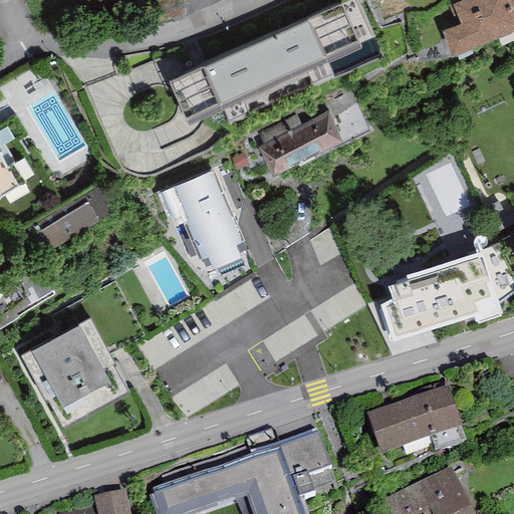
[(354,0),(347,0),(169,81),(189,124),(222,109),(228,124),(251,114),(246,104),(308,76),(313,86),(380,55),(354,0)]
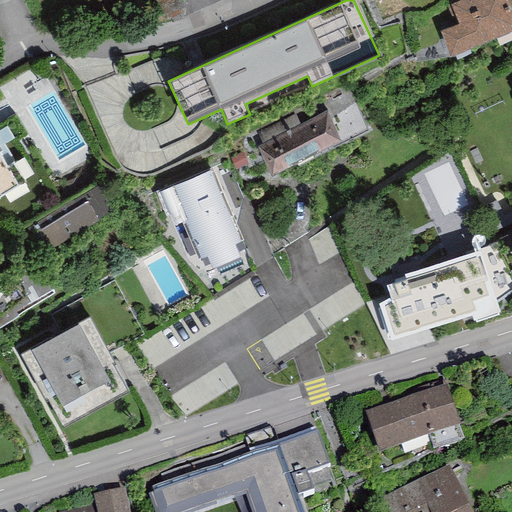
[(511,0),(446,0),(455,25),(440,30),(450,56),(511,31),(511,0)]
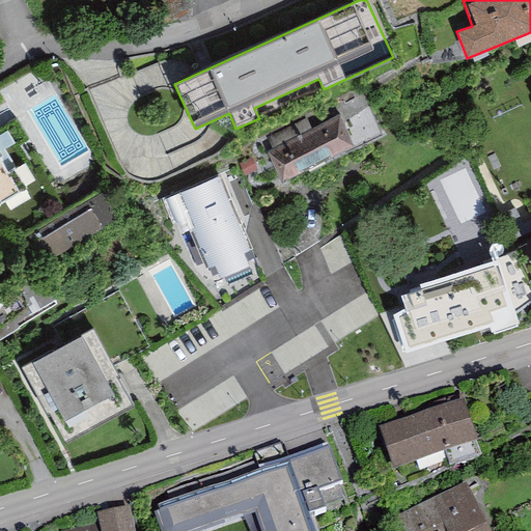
[(339,115),(267,151),(282,182),(355,145),(339,115)]
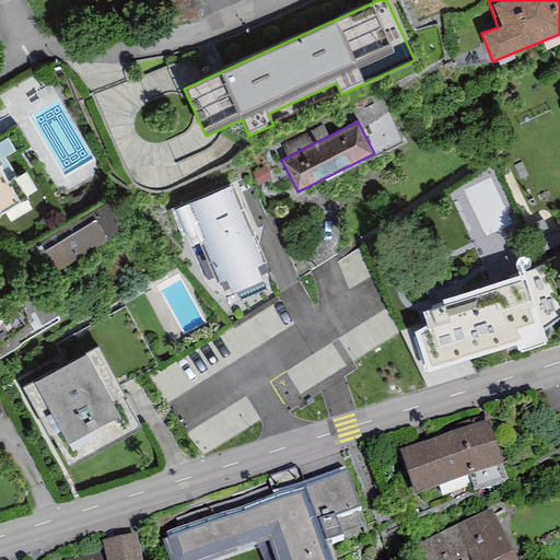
[(0,214),(27,199),(14,177),(8,182),(0,168),(0,164),(2,164),(0,161),(0,214)]
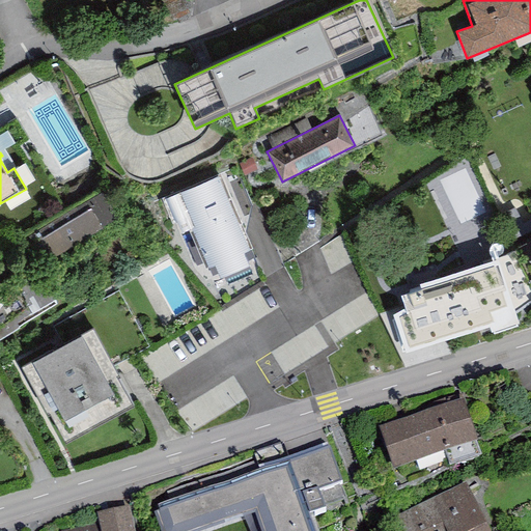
[(477,161),(441,174),(463,228),(498,215),(477,161)]
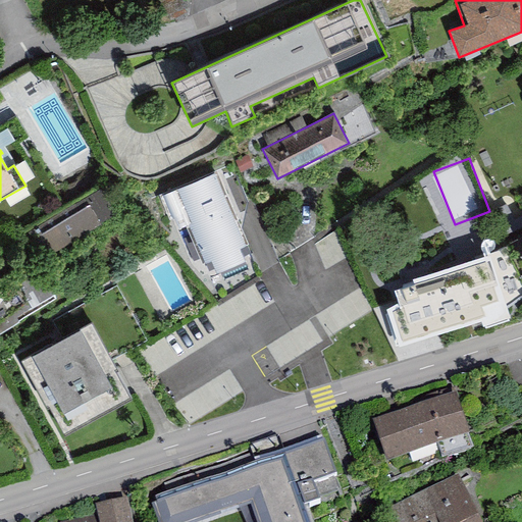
[(217,172),(163,196),(177,229),(186,225),(203,263),(211,259),(216,272),(244,260),(239,248),(248,245),(217,172)]
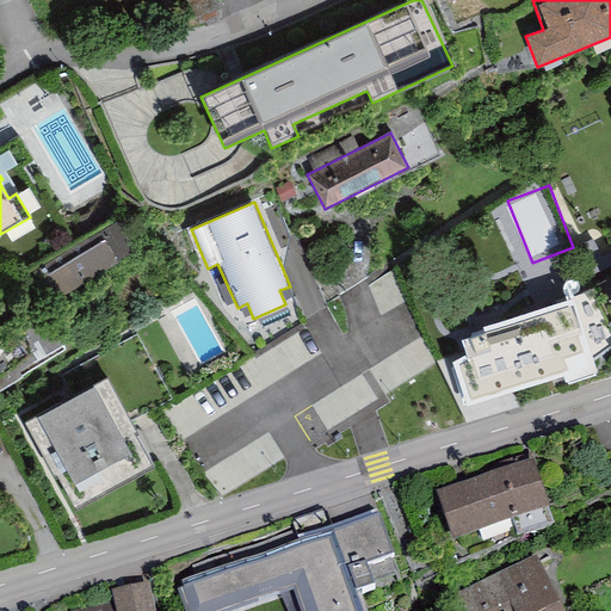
[(117,221),(23,279),(41,309),(135,251),(117,221)]
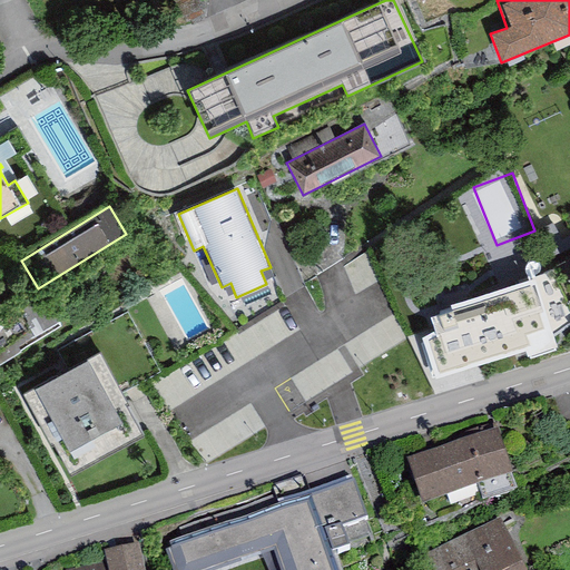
[(543,281),(424,321),(446,387),(566,349),(543,281)]
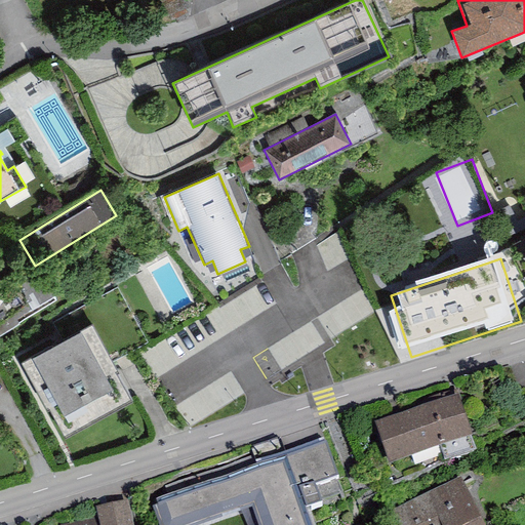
[(0,290),(0,334),(19,323),(16,318),(55,295),(40,268),(0,290)]
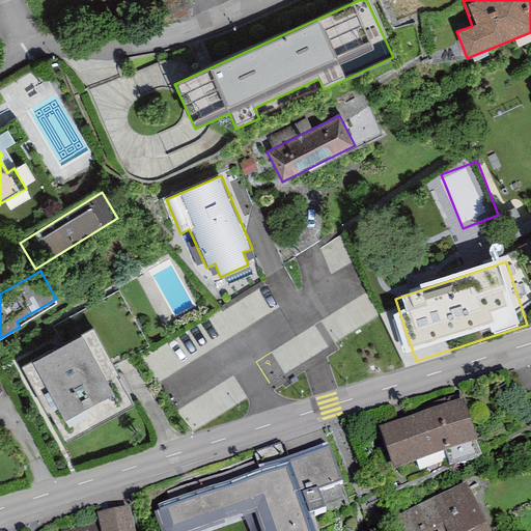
[(93,335),(36,367),(74,435),(131,403),(93,335)]
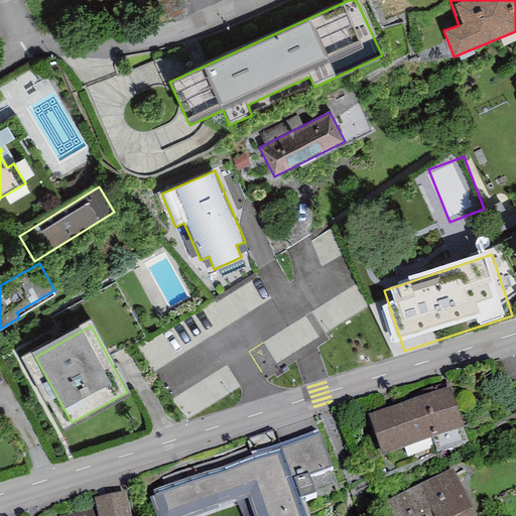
[(473,440),(460,400),(377,425),(390,467),(473,440)]
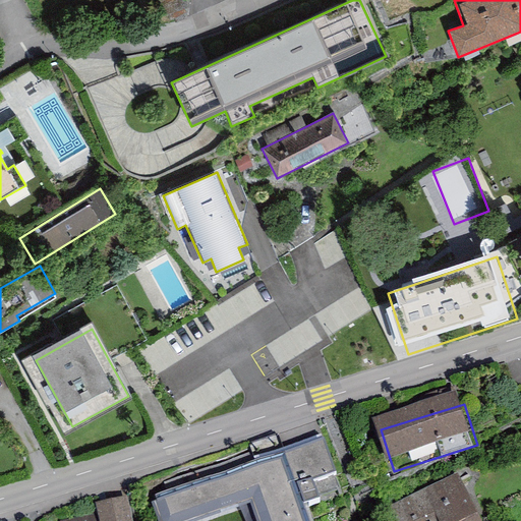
[(319,520),(294,457),(165,507),(170,520),(232,520),(259,510),(264,520),(319,520)]
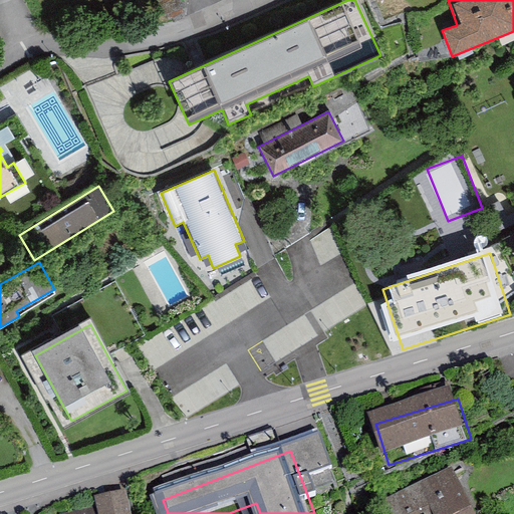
[(473,513),(458,478),(405,500),(411,513),(473,513)]
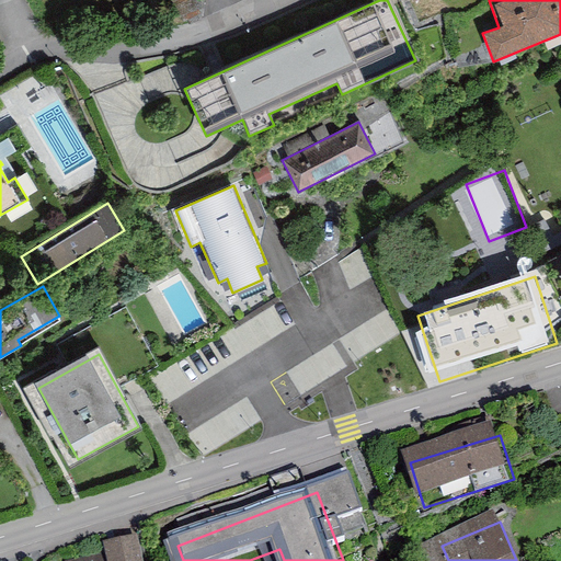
[(148,560),(145,549),(101,560),(148,560)]
